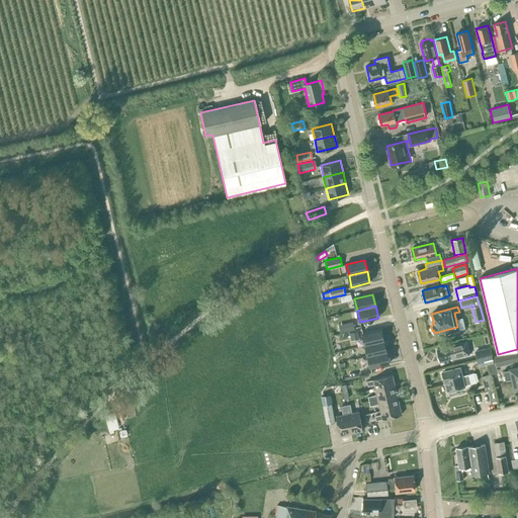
[(354,329),(352,322),(339,325),(340,332),(354,329)]
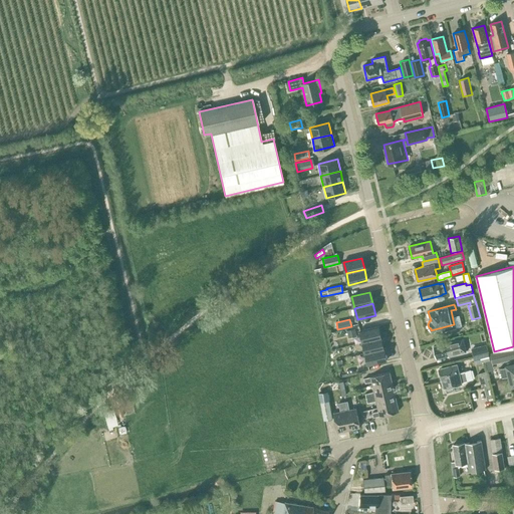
[(362,342),(380,338),(378,326),(359,331),(362,342)]
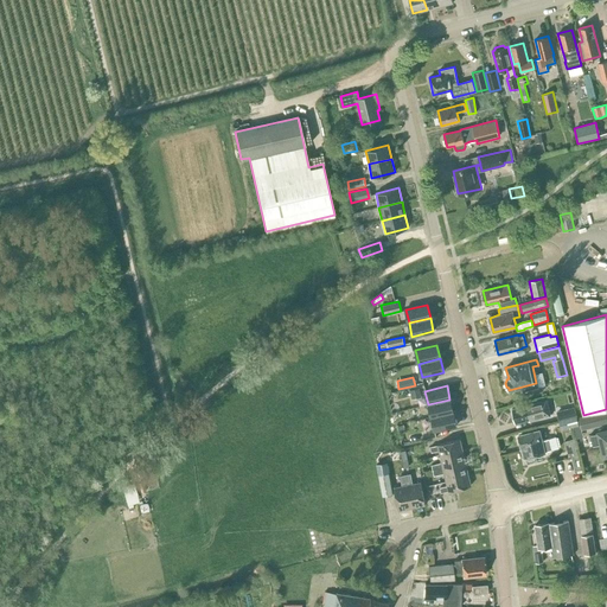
[(411,400),(421,397),(419,388),(410,390),(411,400)]
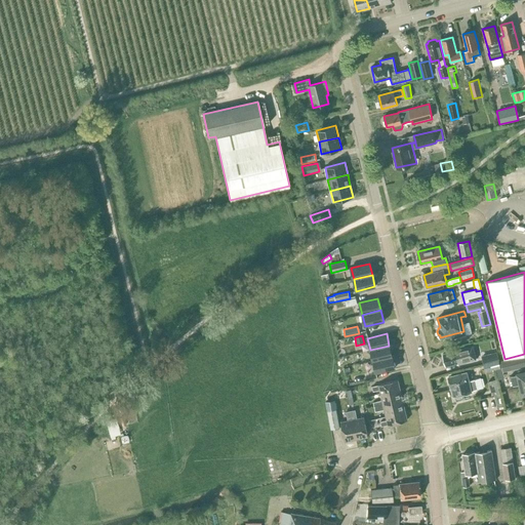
[(373,361),(392,357),(389,346),(370,350),(373,361)]
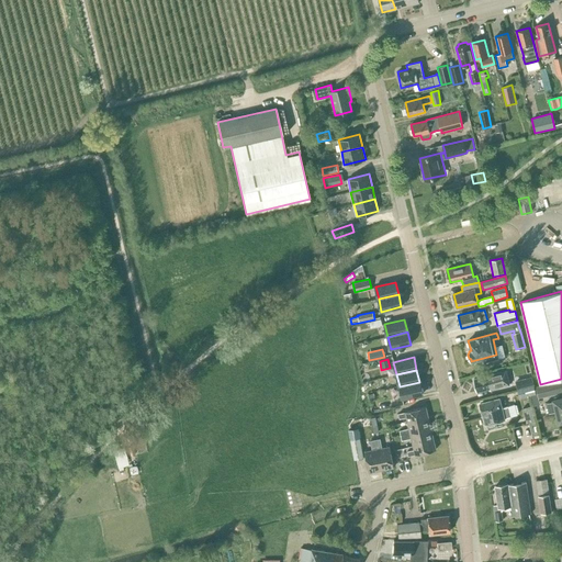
[(490,390),(509,384),(505,371),(474,379),(478,392),(490,389),(490,390)]
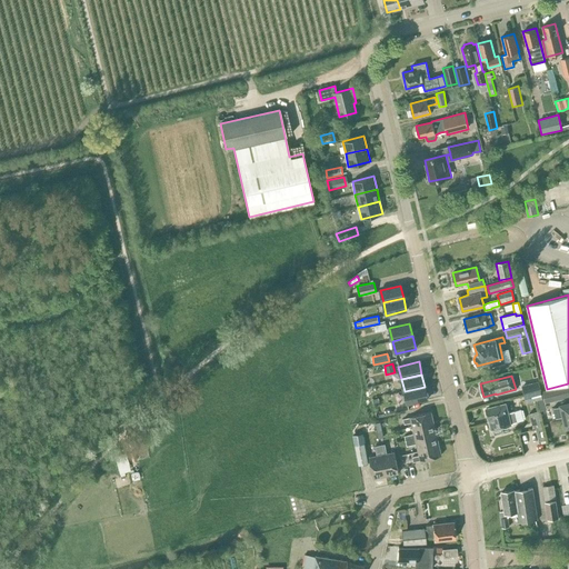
[(523,395),(529,393),(532,392),(530,382),(521,385),(523,395)]
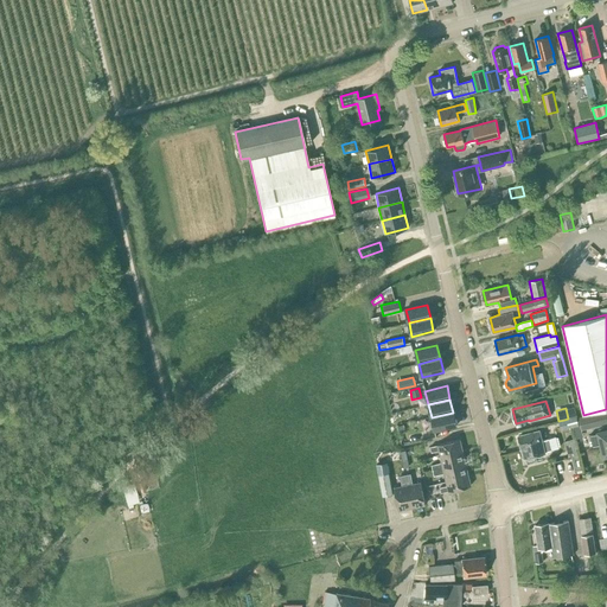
[(580,425),(579,426),(572,427),(575,439),(583,436),(581,430),(606,423),(606,410),(579,417),(580,425)]
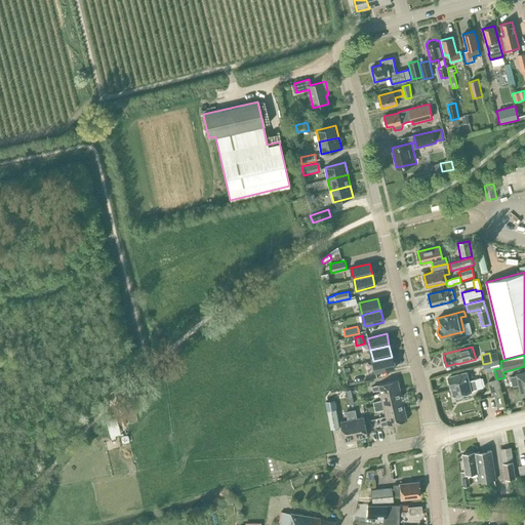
[(376,372),(395,368),(392,357),(373,361),(376,372)]
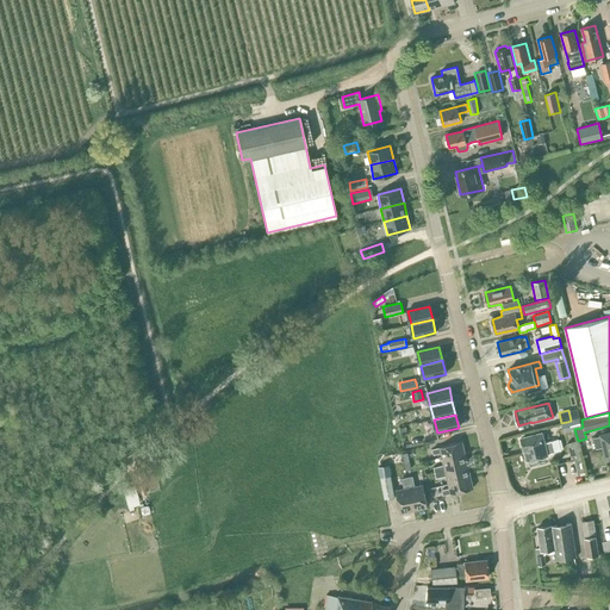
[(574,429),(582,428),(579,418),(571,421),(567,422),(568,430),(574,429)]
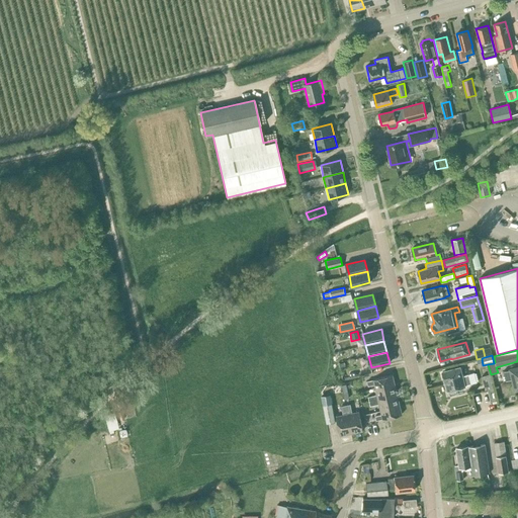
[(517,364),(509,367),(514,391),(517,389),(517,364)]
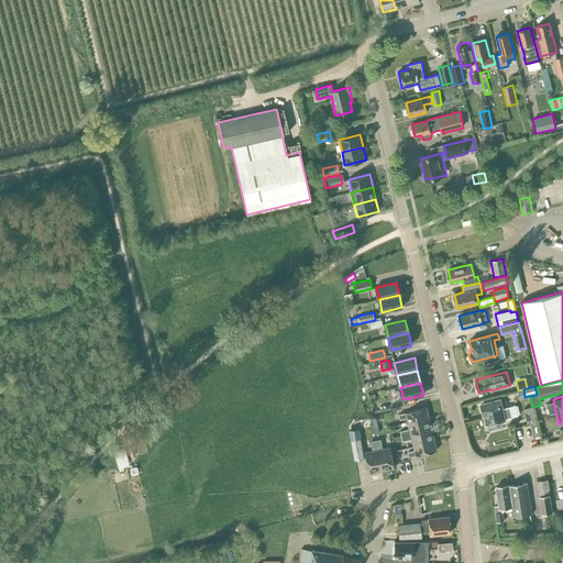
[(504,419),(510,417),(508,407),(501,408),(499,399),(481,404),(484,415),(486,423),(487,423),(487,427),(495,426),(494,422),(504,419)]
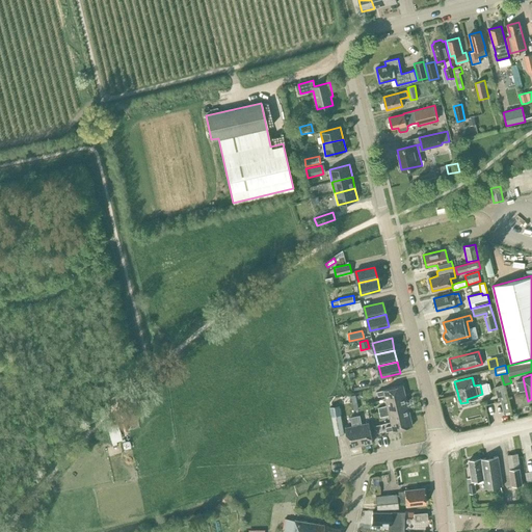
[(386,400),(405,396),(403,386),(383,390),(377,392),(378,396),(384,395),(386,400)]
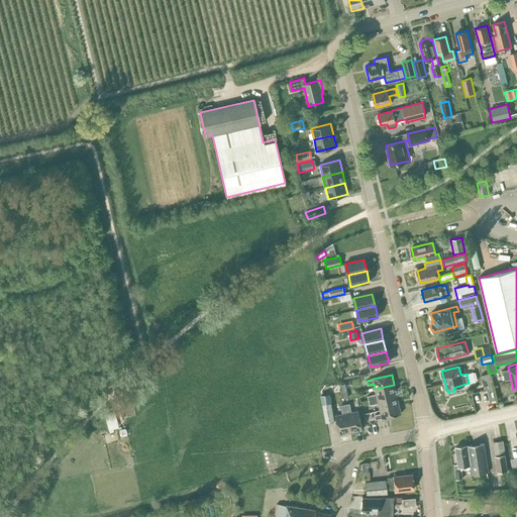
[(369,401),(396,394),(394,385),(375,389),(376,394),(367,396),(369,401)]
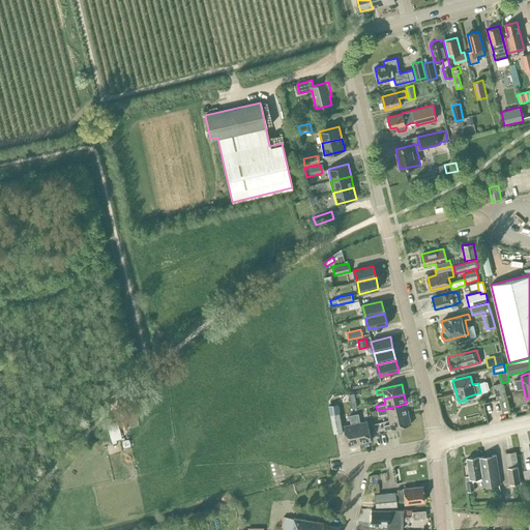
[(389,418),(408,414),(406,404),(378,411),(379,415),(388,413),(389,418)]
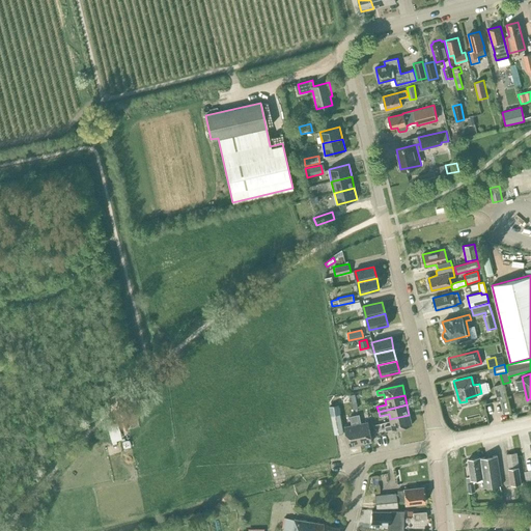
[(339,413),(331,414),(335,434),(343,432),(339,413)]
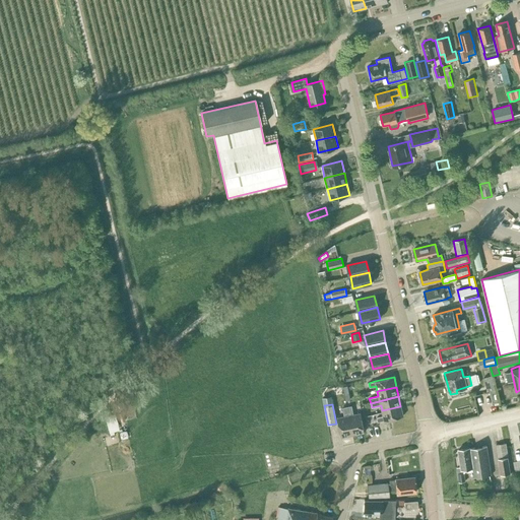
[(352,435),(365,433),(361,413),(353,415),(351,406),(347,407),(352,435)]
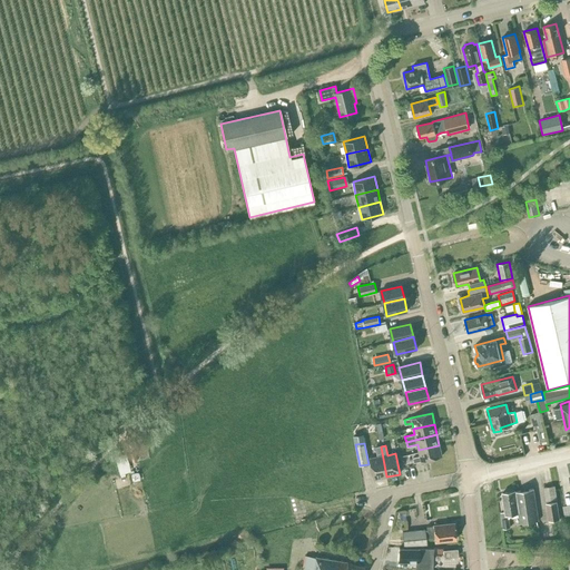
[(421,461),(442,457),(439,445),(419,450),(420,457),(413,458),(414,462),(421,461)]
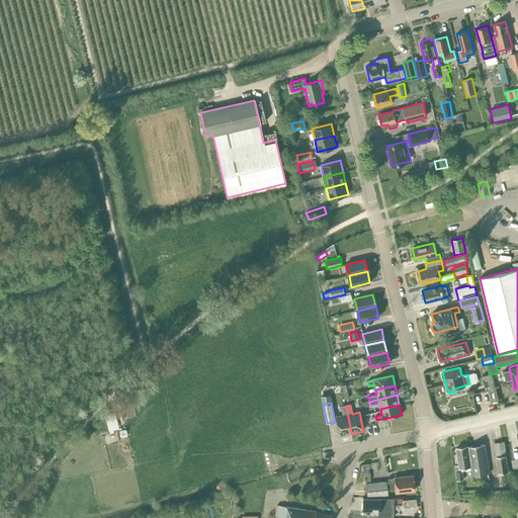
[(340,435),(351,433),(346,406),(341,407),(343,415),(336,417),(340,435)]
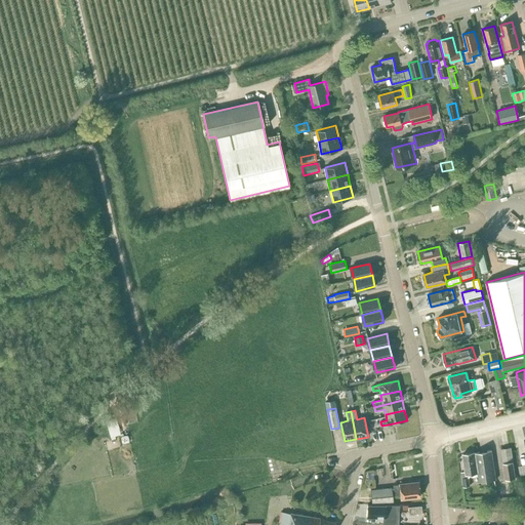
[(444,413),(442,417),(454,423),(456,419),(444,413)]
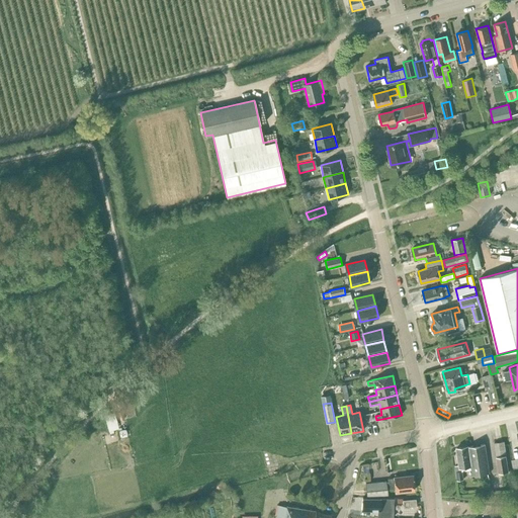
[(109,429),(120,426),(115,409),(105,412),(109,429)]
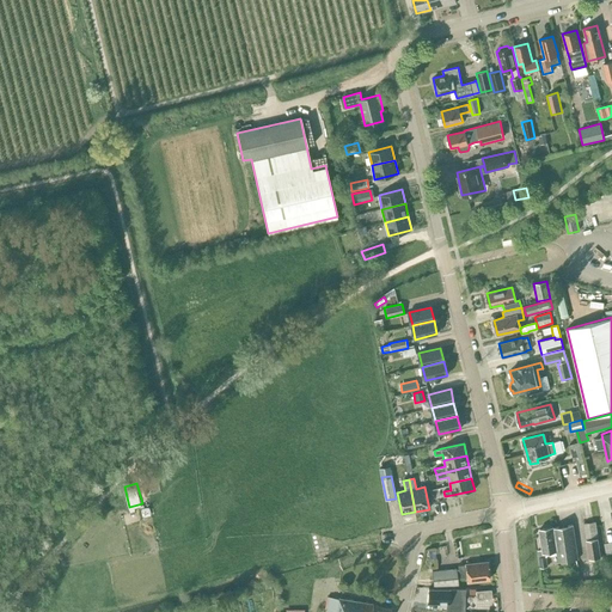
[(589,560),(600,557),(594,521),(583,524),(589,560)]
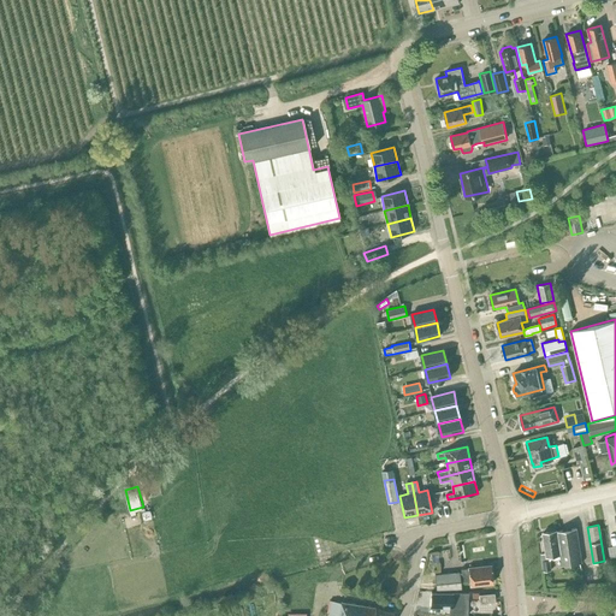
[(562,566),(582,563),(579,544),(576,528),(557,531),(543,533),(545,554),(542,554),(544,570),(551,570),(550,560),(550,556),(561,554),(562,566)]
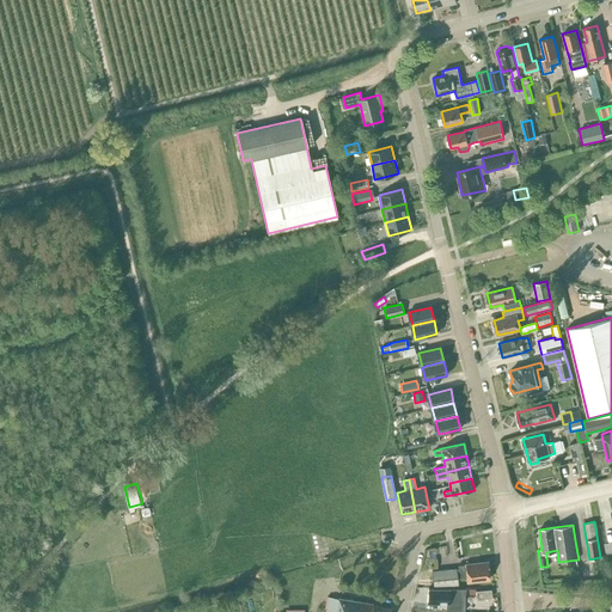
[(466,581),(489,579),(488,562),(465,564),(458,565),(458,569),(456,569),(456,568),(432,571),(434,587),(457,585),(457,579),(466,577),(466,581)]
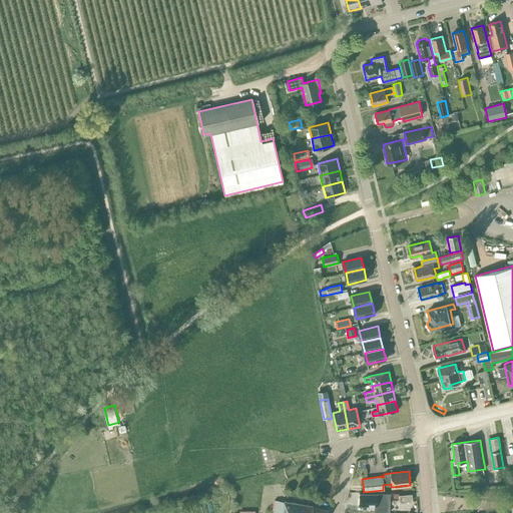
[(389,512),(389,493),(359,493),(358,505),(374,505),(374,512),(389,512)]
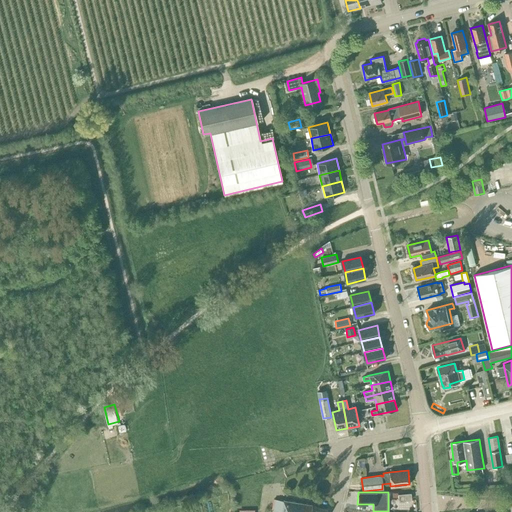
[(326,511),(327,509),(312,506),(312,505),(283,500),(283,501),(274,499),(272,511),(326,511)]
